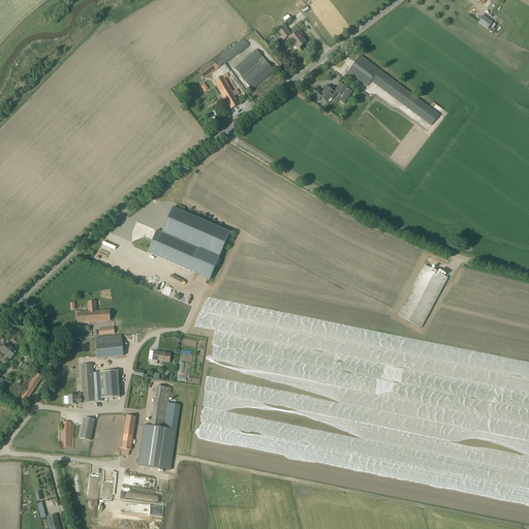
[(489,29),(493,22),(483,16),(478,23),(489,29)]
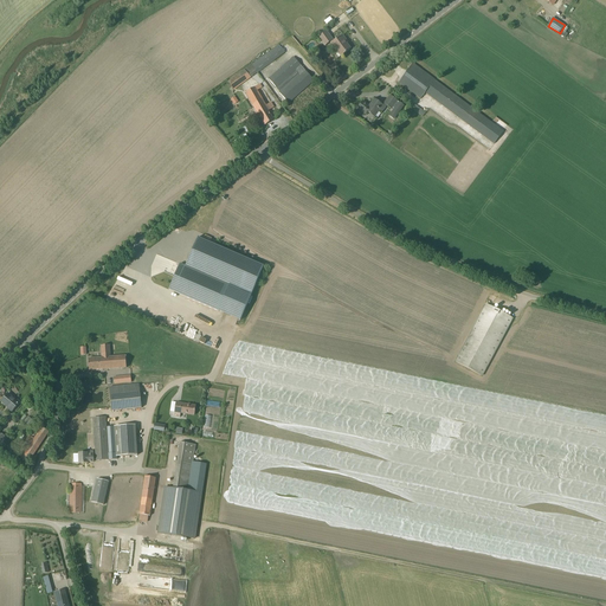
[(330,42),(341,57),(350,49),(345,40),(346,39),(342,36),(334,42),(327,32),(318,38),(324,46),(330,42)]
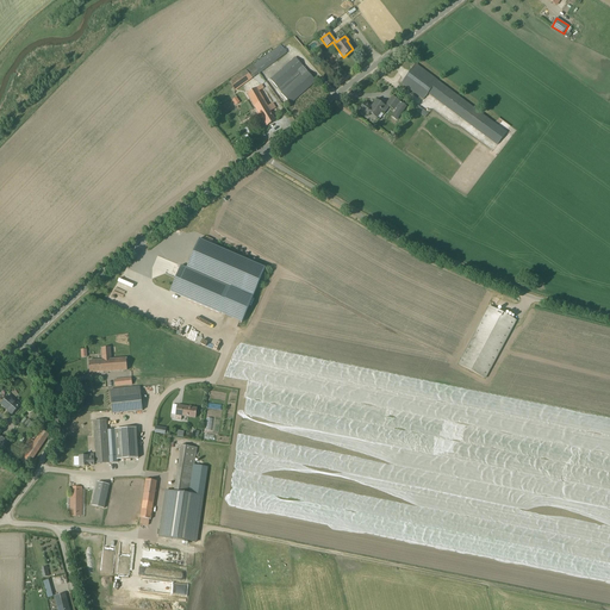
[(260,73),(287,53),(281,45),(271,53),(272,55),(271,56),(268,54),(253,64),(260,73)]
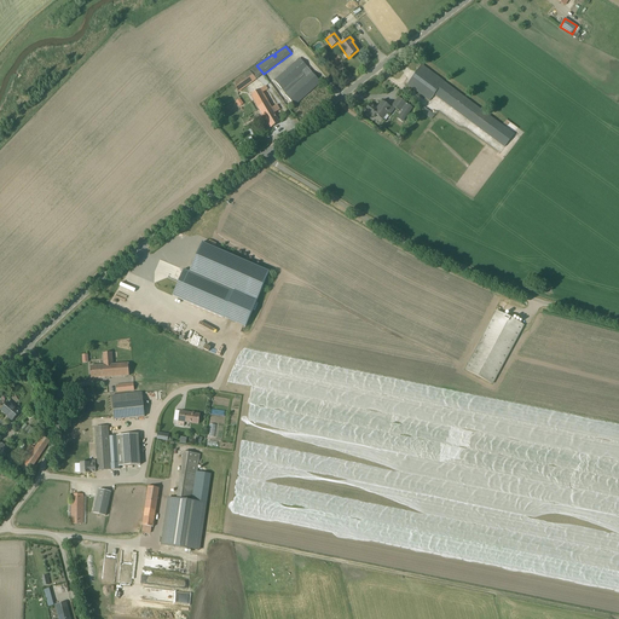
[(275,81),(285,94),(295,105),(320,82),(300,58),(275,81)]
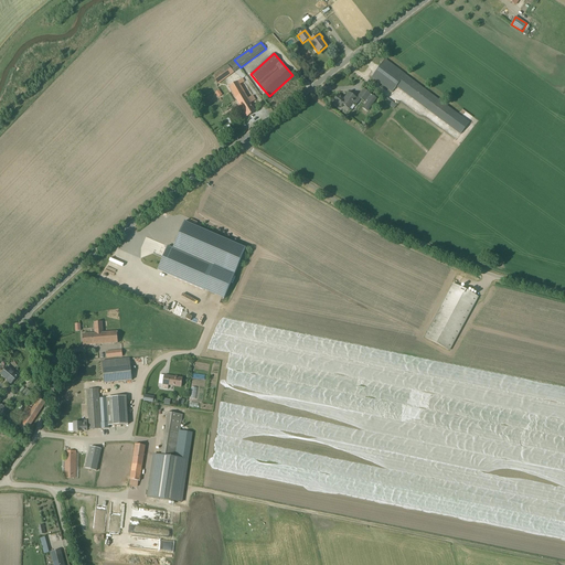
[(241,67),(234,60),(212,76),(217,84),(233,72),(233,73),(241,67)]
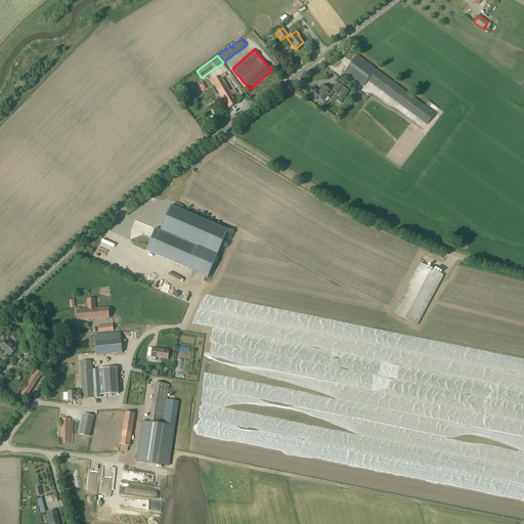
[(357,55),(345,72),(363,85),(367,80),(427,125),(435,114),(357,55)]
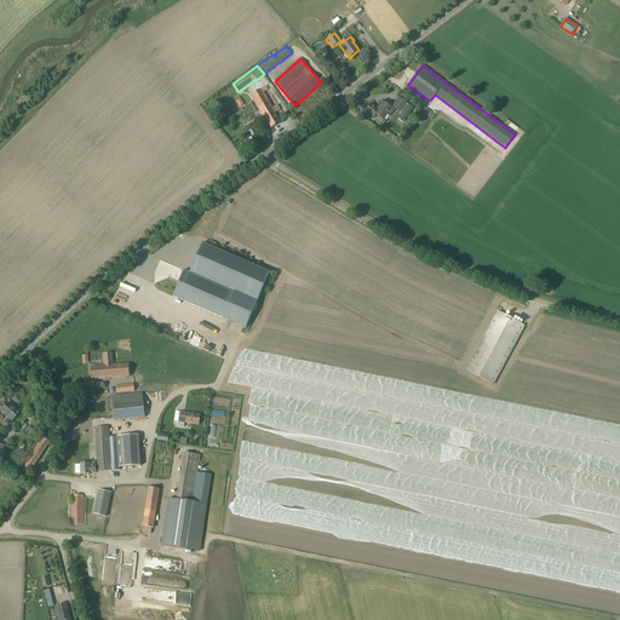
[(274,114),(280,110),(274,98),(265,86),(251,96),(264,118),(265,118),(271,128),(280,124),(274,114)]
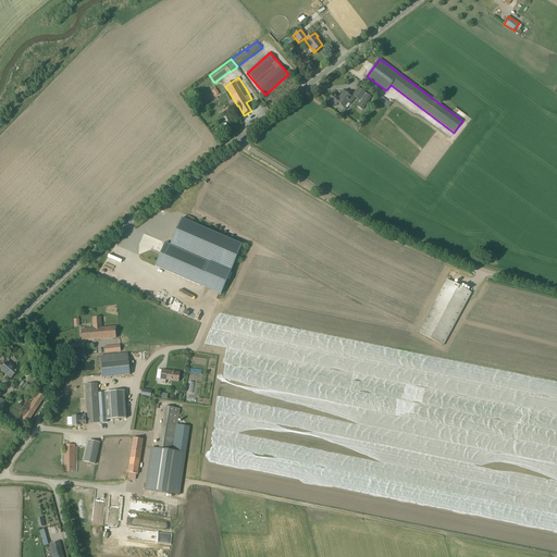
[(366,93),(358,87),(351,97),(344,91),(339,98),(333,94),(329,100),(336,106),(338,103),(344,108),(348,101),(351,102),(355,97),(360,100),(366,93)]
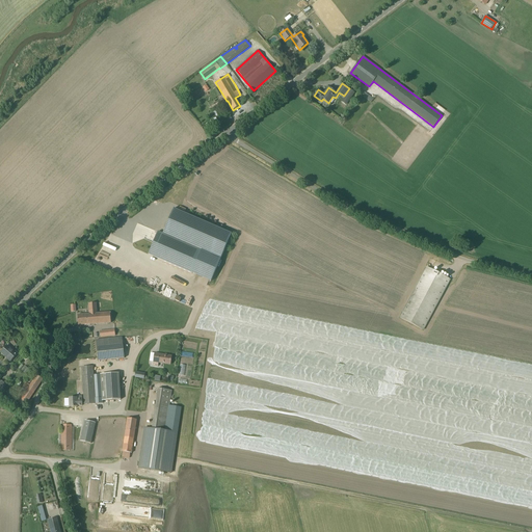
[(346,105),(353,95),(354,92),(350,89),(341,102),(346,105)]
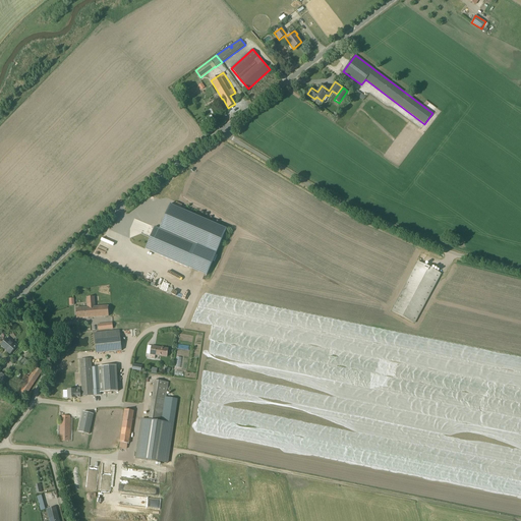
[(362,100),(365,98),(359,91),(356,94),(362,100)]
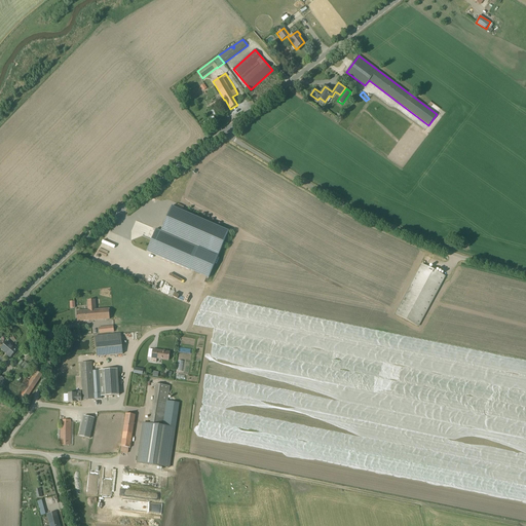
[(213,254),(218,256),(229,231),(172,207),(165,222),(163,226),(161,231),(156,229),(151,240),(146,252),(190,270),(199,248),(213,254)]
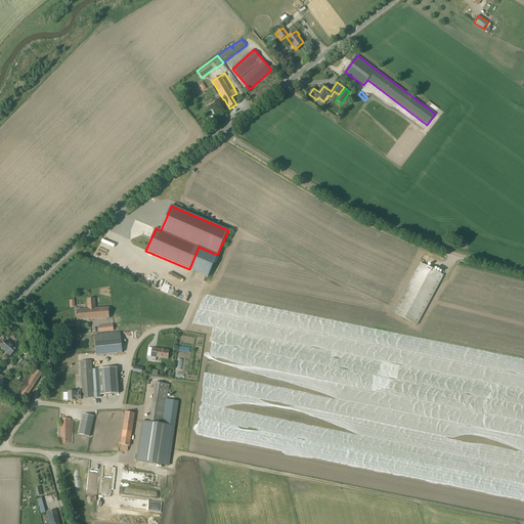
[(394,313),(417,325),(443,275),(421,263),(394,313)]
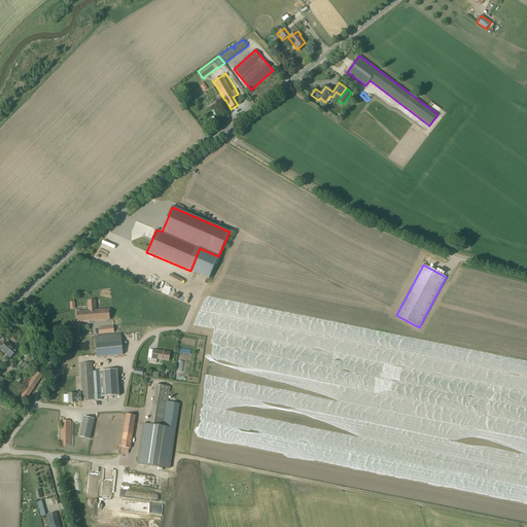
[(88,302),(89,311),(77,312),(77,322),(110,320),(109,310),(96,311),(95,301),(88,302)]
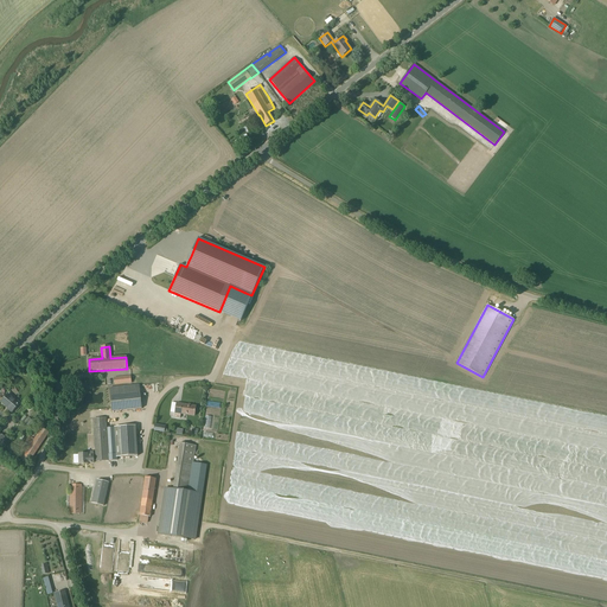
[(114,385),(132,383),(131,375),(113,377),(114,385)]
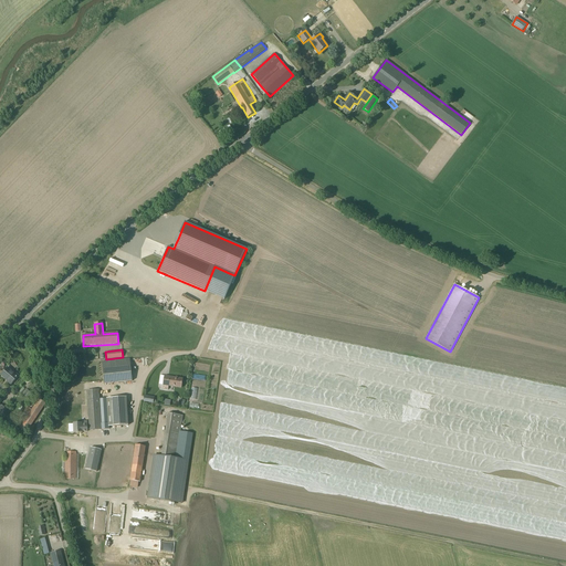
[(102,362),(105,384),(132,380),(129,358),(102,362)]
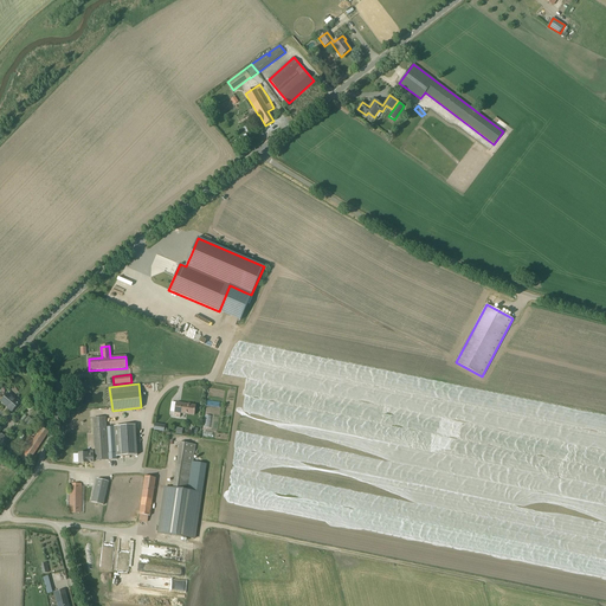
[(14,400),(7,394),(1,401),(8,407),(7,408),(12,412),(20,403),(15,399),(14,400)]
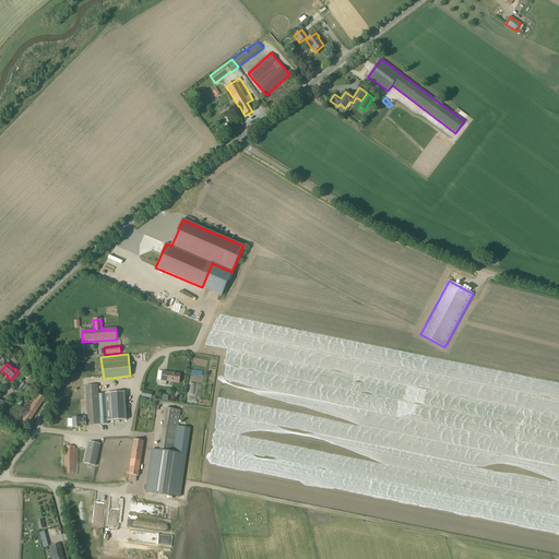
[(162,380),(161,384),(166,385),(167,381),(179,383),(180,373),(163,371),(162,380)]
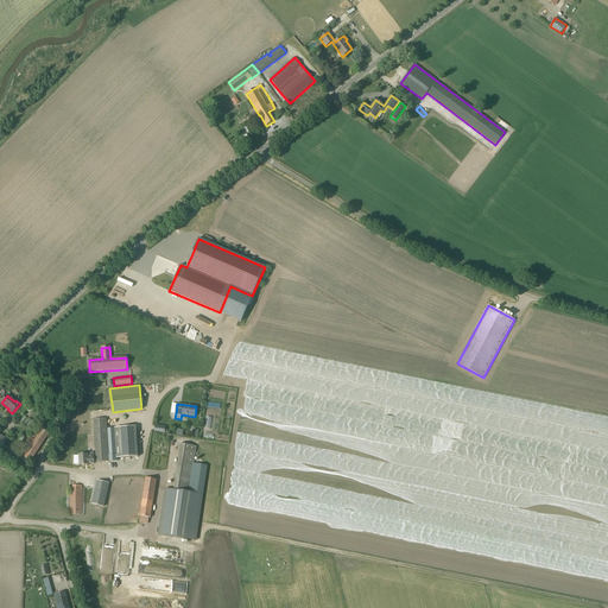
[(94,419),(95,435),(96,462),(118,461),(115,428),(107,429),(107,418),(94,419)]
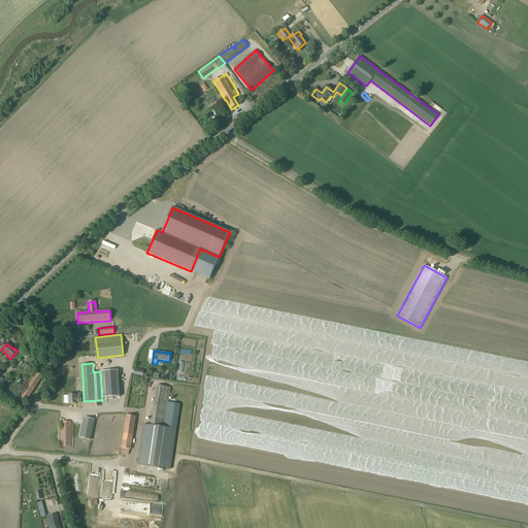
[(118,370),(102,371),(104,398),(120,397),(118,370)]
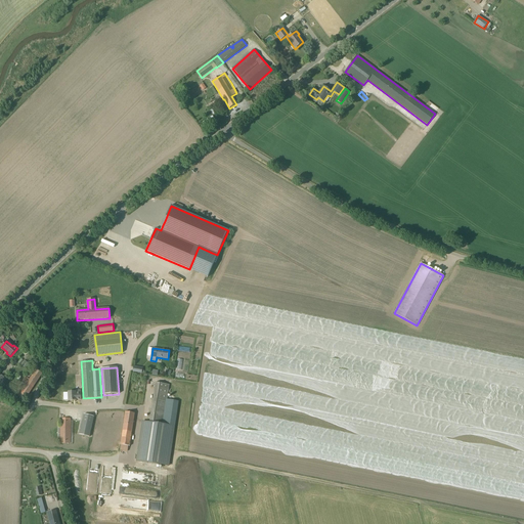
[(16,385),(18,387),(14,393),(25,400),(42,374),(37,369),(30,380),(27,378),(25,377),(23,380),(24,380),(22,383),(18,381),(16,385)]
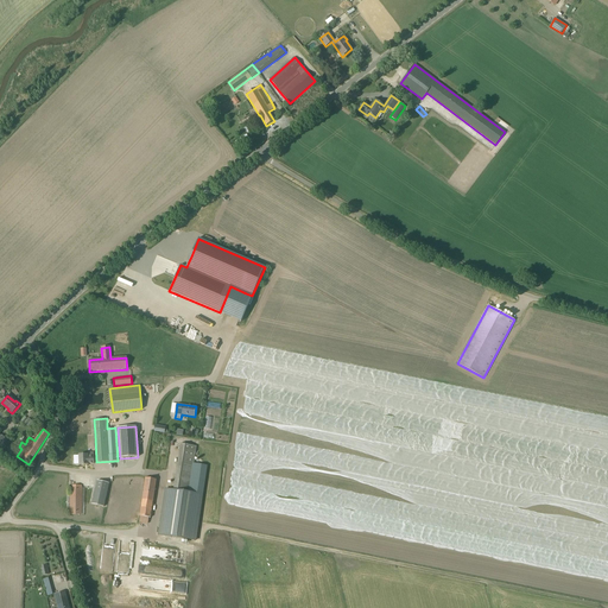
[(197,447),(187,445),(181,444),(173,491),(166,489),(159,536),(196,542),(202,494),(190,493),(197,447)]
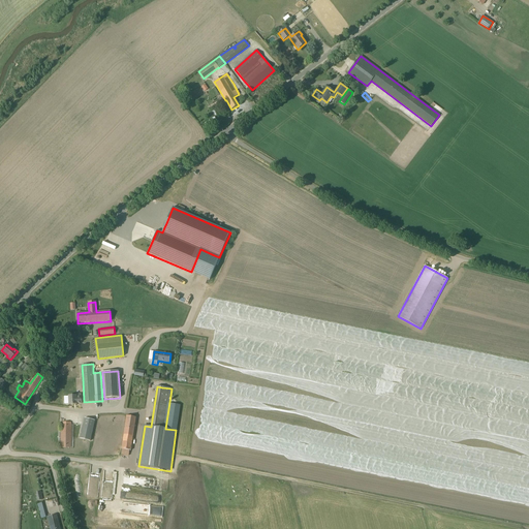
[(76,396),(68,396),(69,404),(76,404),(82,403),(82,397),(76,397),(76,396)]
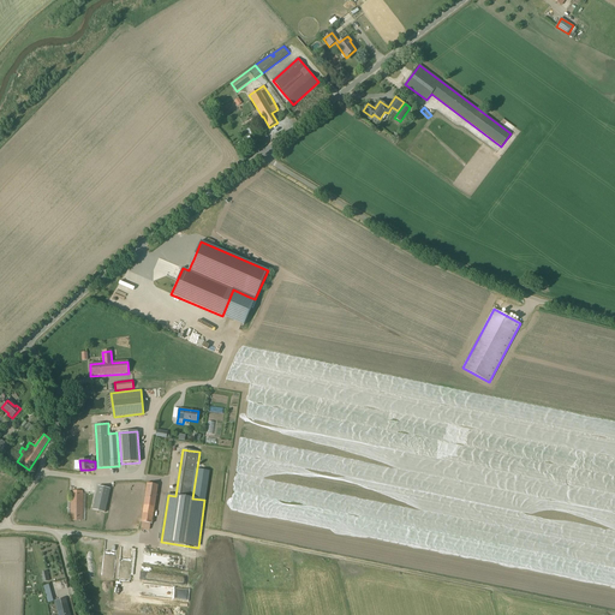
[(157,485),(148,483),(141,529),(149,530),(150,524),(153,524),(157,485)]
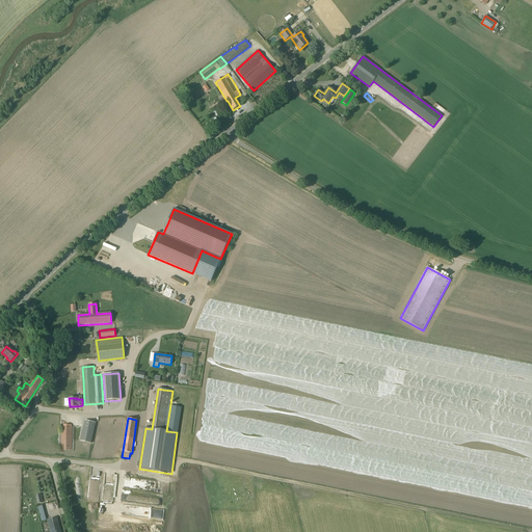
[(80,442),(90,444),(96,423),(85,421),(80,442)]
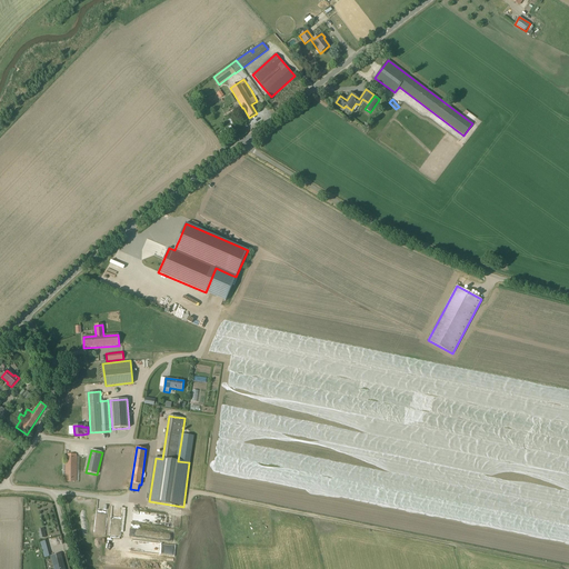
[(62,461),(62,482),(79,482),(79,457),(77,457),(77,455),(66,453),(66,461),(62,461)]
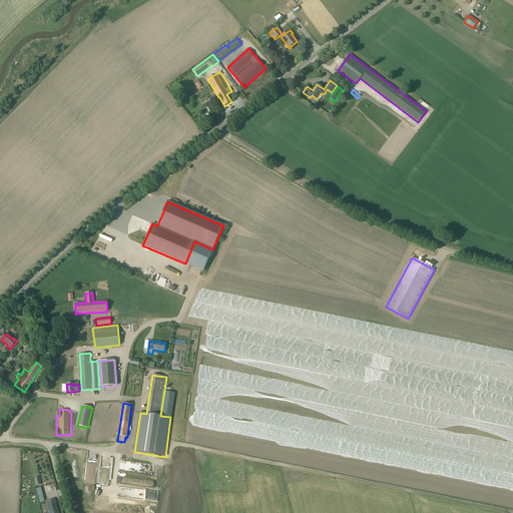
[(118,487),(117,495),(144,498),(144,495),(150,495),(150,491),(118,487)]
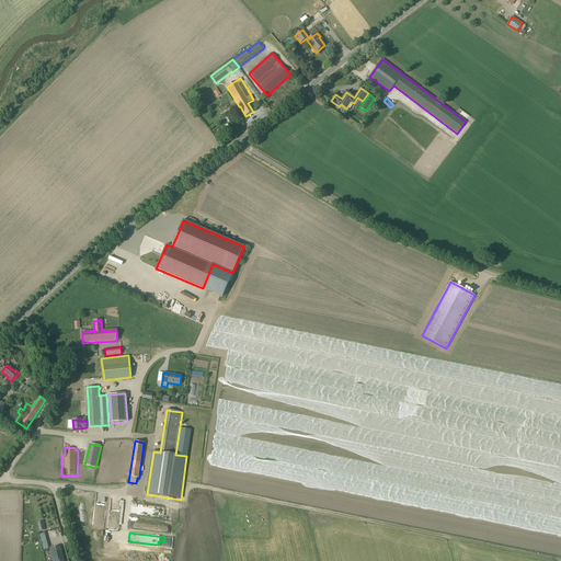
[(50,548),(54,560),(63,560),(59,546),(50,548)]
